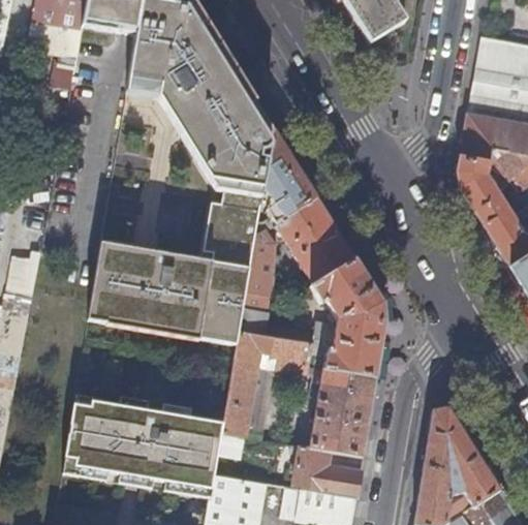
[(0,63),(12,0),(0,0),(0,63)]
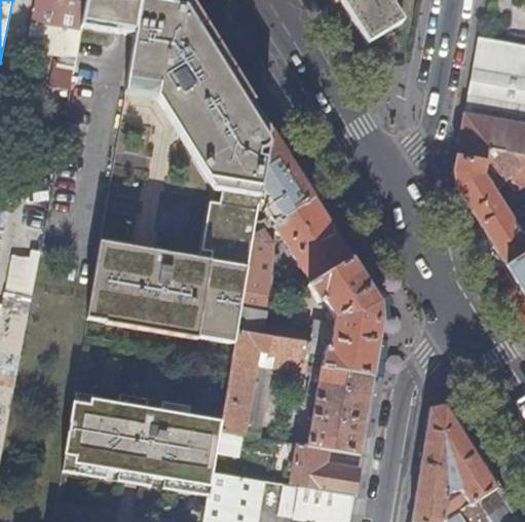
[(35,0),(26,53),(62,61),(55,96),(68,98),(85,0),(35,0)]
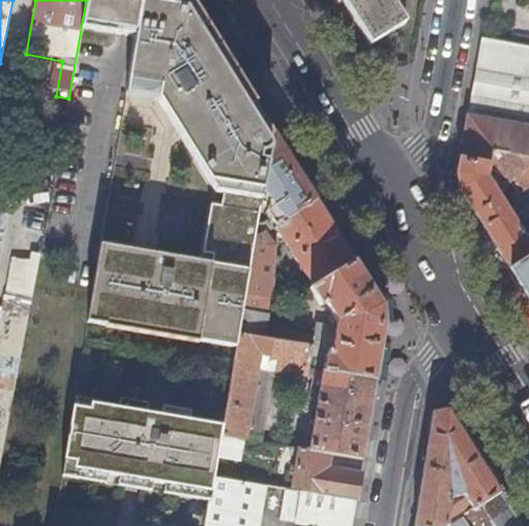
[(87,0),(84,23),(137,32),(142,0),(87,0)]
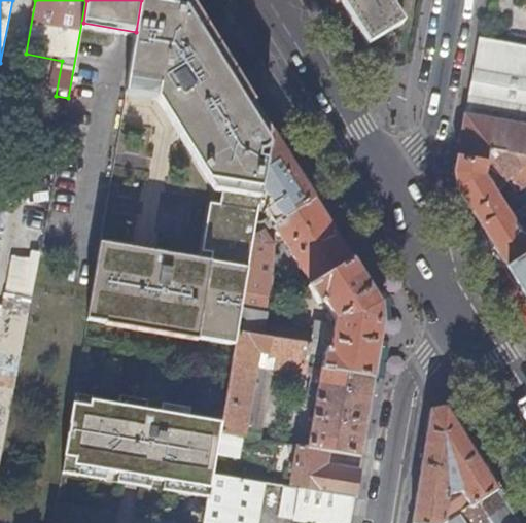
[(261,185),(272,127),(193,0),(179,0),(173,4),(147,0),(141,0),(136,32),(128,81),(160,88),(165,84),(189,124),(178,131),(215,192),(221,193),(219,204),(211,202),(203,250),(211,251),(210,260),(100,242),(88,317),(235,343),(237,329),(241,306),(244,288),(253,234),(261,185)]
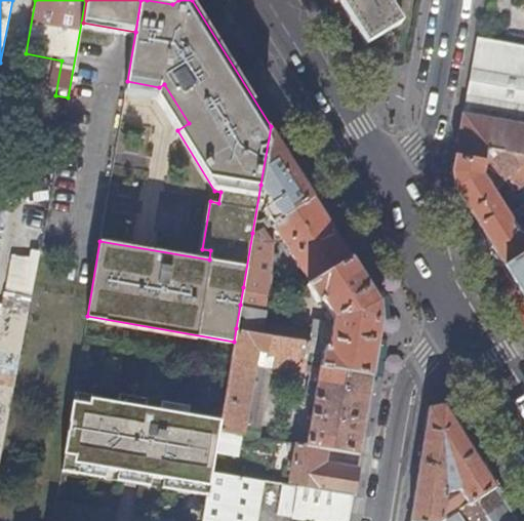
[(338,0),(365,42),(401,19),(391,2),(394,0),(338,0)]
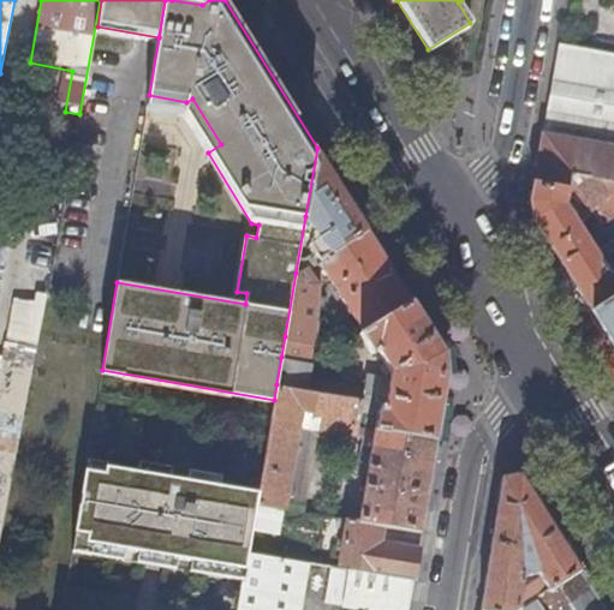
[(613,51),(559,41),(534,179),(568,185),(571,172),(613,178),(613,51)]
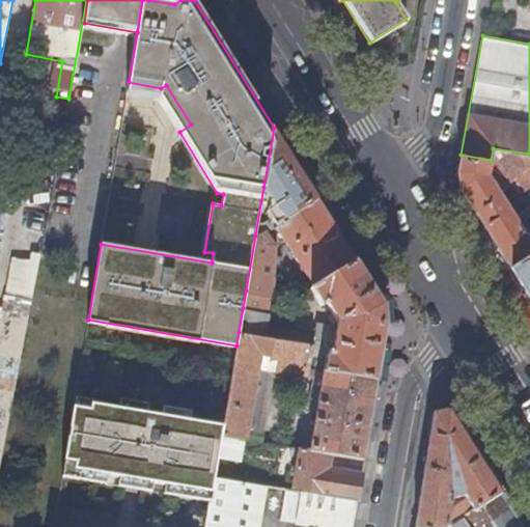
[(274,128),(263,187),(271,191),(268,209),(273,216),(267,220),(271,226),(277,223),(317,197),(274,128)]
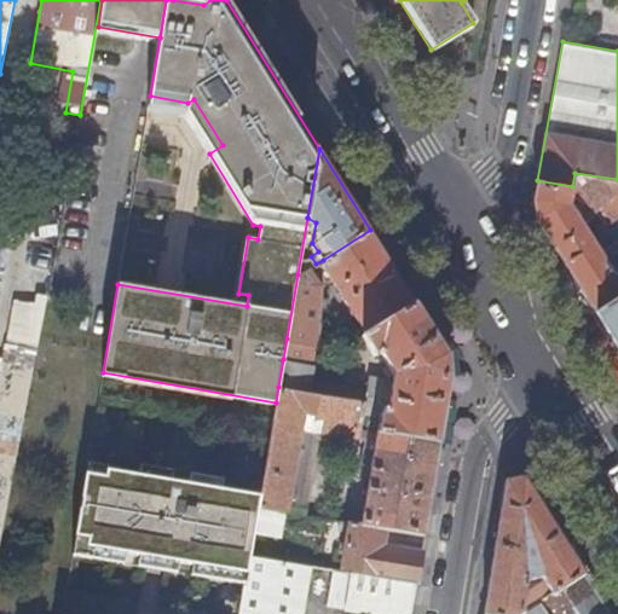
[(572,186),(537,180),(532,201),(536,218),(595,312),(617,296),(617,179),(575,173),(572,186)]
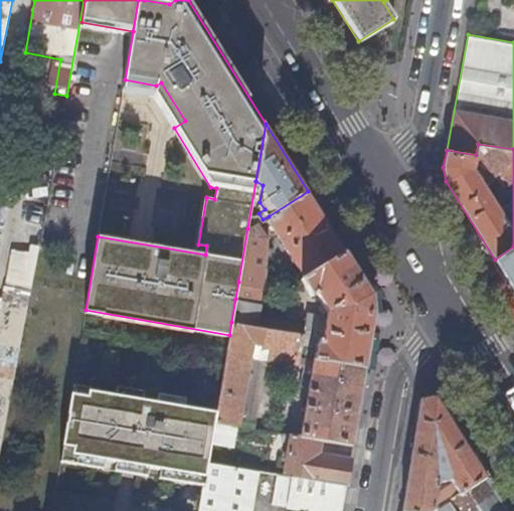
[(345,250),(308,191),(269,216),(306,276),(345,250)]
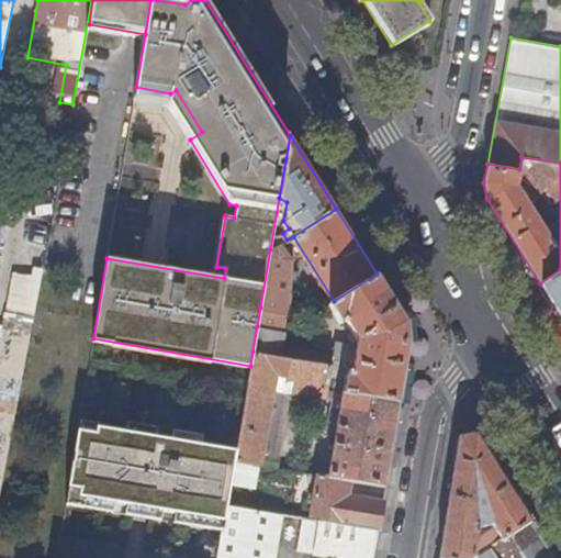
[(282,242),(270,249),(260,308),(284,312),(289,313),(291,257),(282,242)]
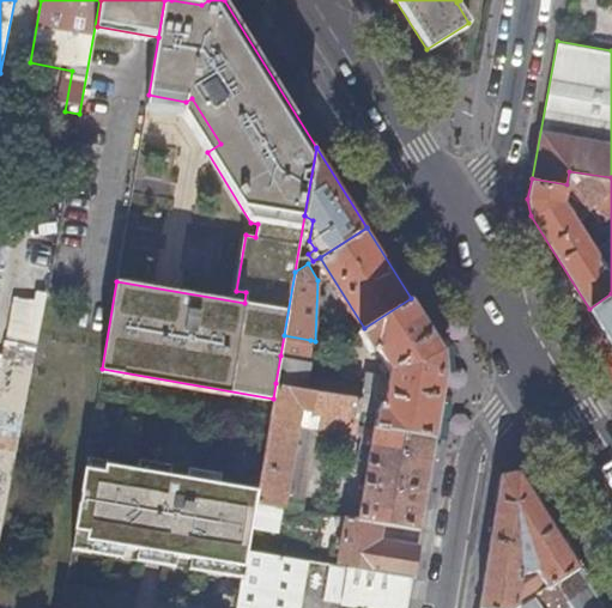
[(36,345),(47,291),(37,289),(35,299),(18,296),(10,340),(36,345)]
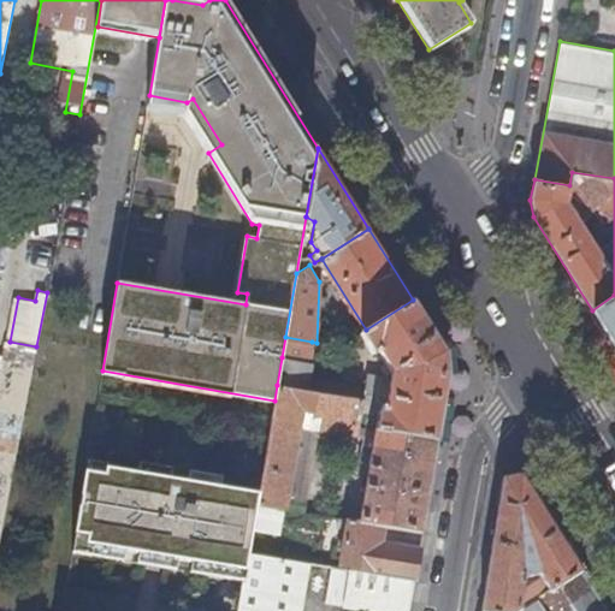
[(614,295),(592,310),(614,346),(614,295)]
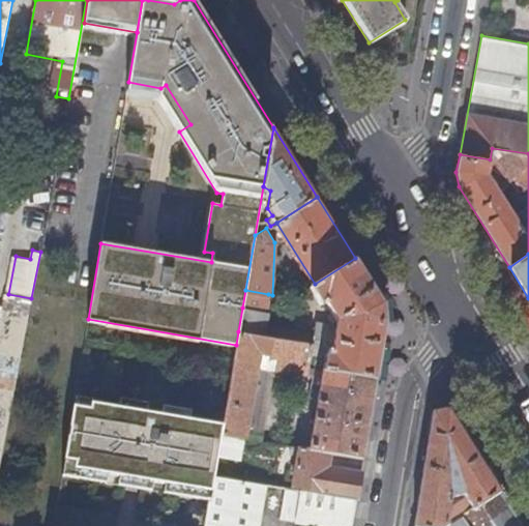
[(315,284),(311,286),(321,301),(325,299),(338,318),(335,327),(315,324),(314,331),(292,327),(290,340),(312,343),(311,351),(325,353),(323,369),(377,377),(385,323),(383,303),(355,258),(315,284)]
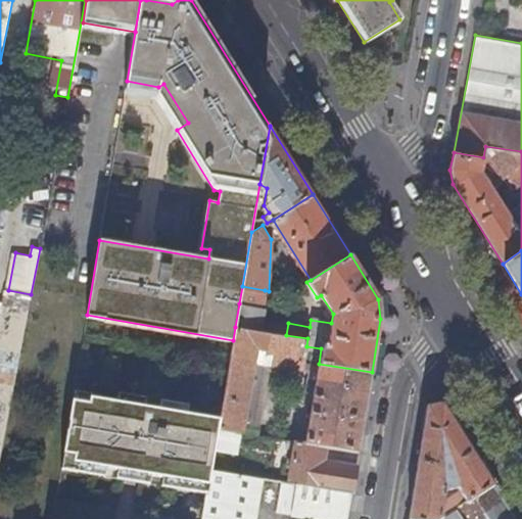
[(265,290),(242,286),(239,303),(262,307),(265,290)]
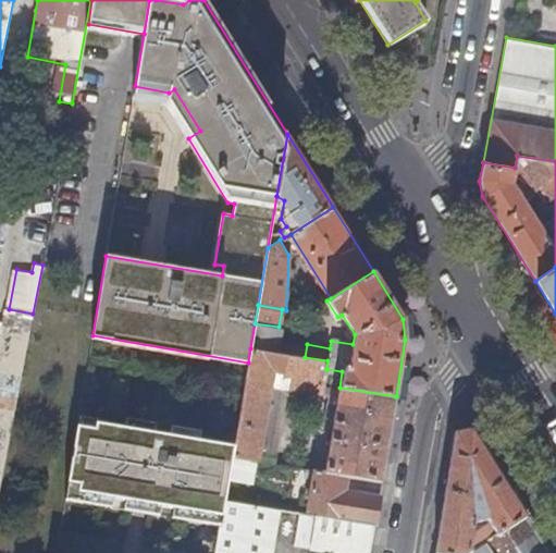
[(279,327),(255,323),(250,348),(278,353),(280,340),(282,328),(279,327)]
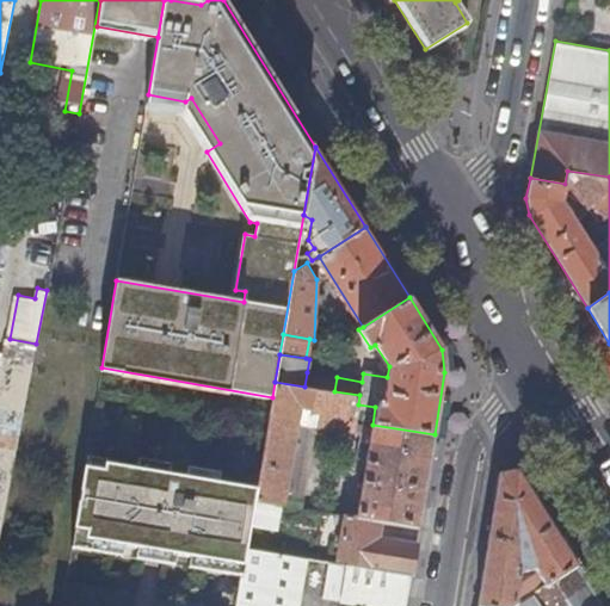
[(0,530),(32,363),(1,357),(0,363),(0,530)]
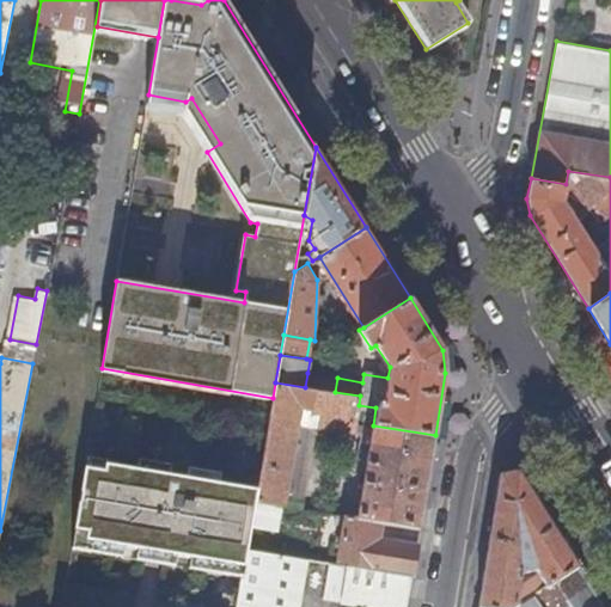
[(307,373),(305,387),(335,392),(337,378),(307,373)]
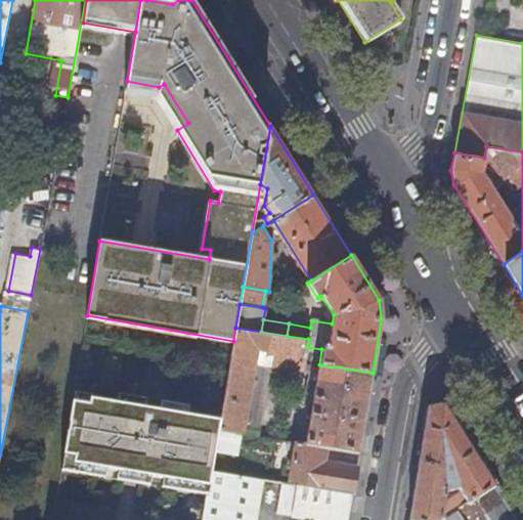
[(218,428),(231,430),(252,433),(255,421),(252,420),(258,382),(248,379),(251,361),(304,370),(307,347),(308,339),(287,336),(261,332),(235,328),(233,341),(220,417),(218,428)]
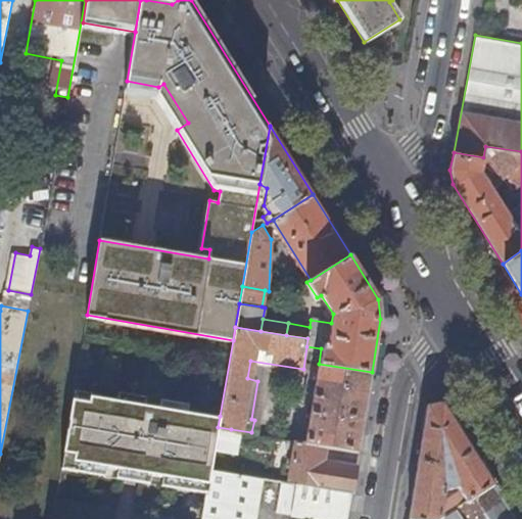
[(359,451),(372,372),(319,364),(318,364),(315,378),(307,377),(304,392),(313,394),(304,441),(325,444),(359,451)]
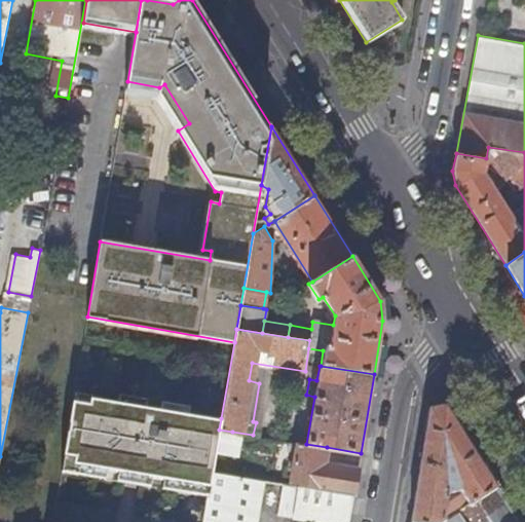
[(210,485),(212,470),(215,450),(219,430),(221,418),(90,396),(89,402),(73,399),(64,450),(76,452),(74,461),(210,485)]
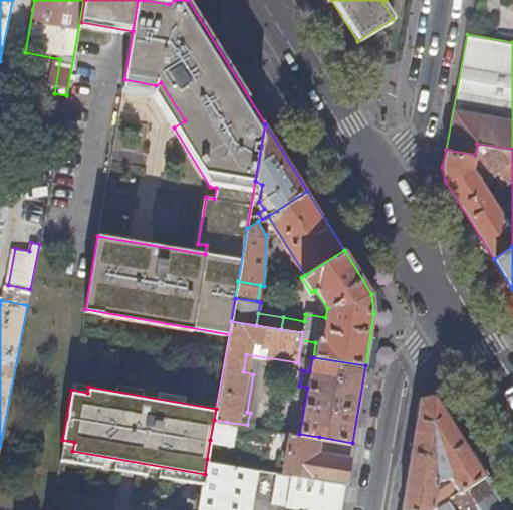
[(459,490),(485,474),(434,394),(420,396),(401,508),(417,509),(426,509),(435,505),(439,478),(450,476),(459,490)]
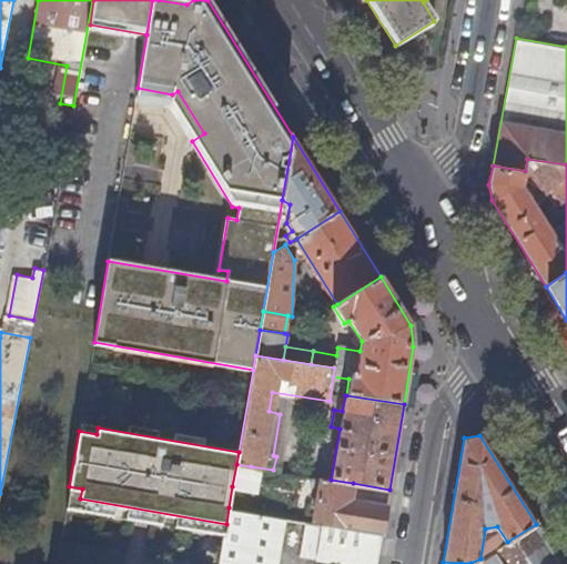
[(236,464),(232,486),(244,487),(247,483),(251,466),(236,464)]
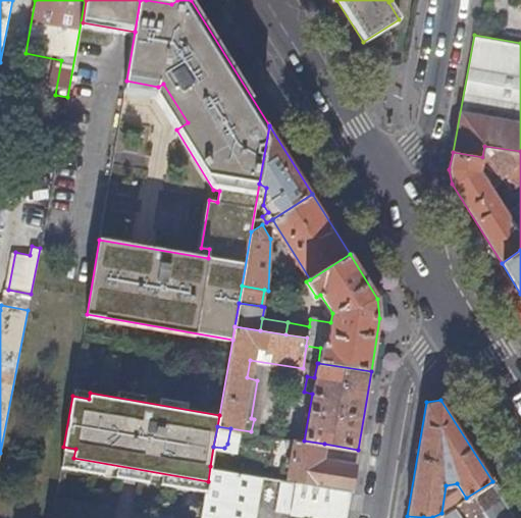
[(294,447),(289,479),(298,481),(351,489),(355,464),(322,459),(324,444),(304,441),(287,437),(284,445),(294,447)]
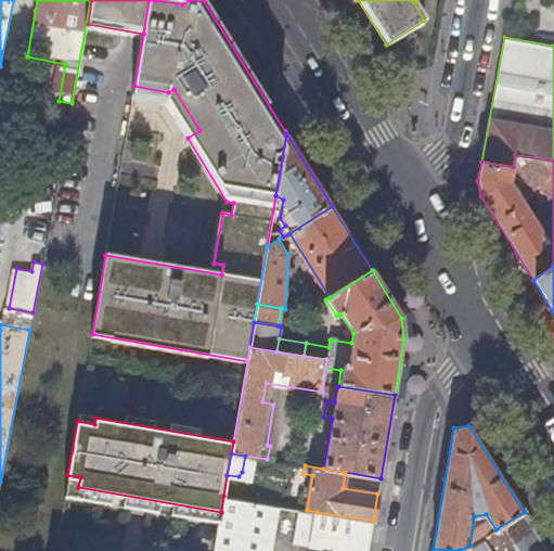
[(271,550),(280,505),(223,496),(221,512),(214,550),(271,550)]
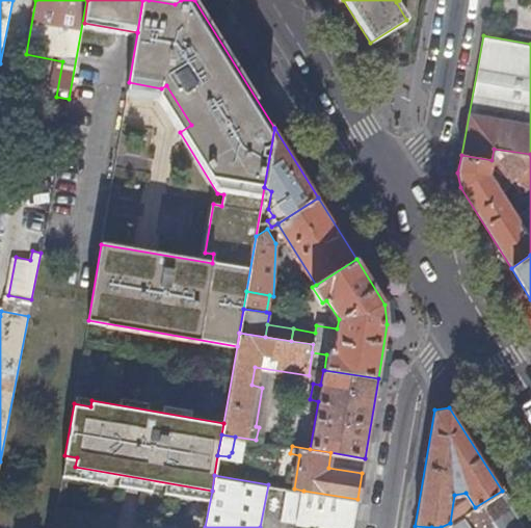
[(352,527),(357,499),(303,491),(298,522),(330,527),(335,527),(352,527)]
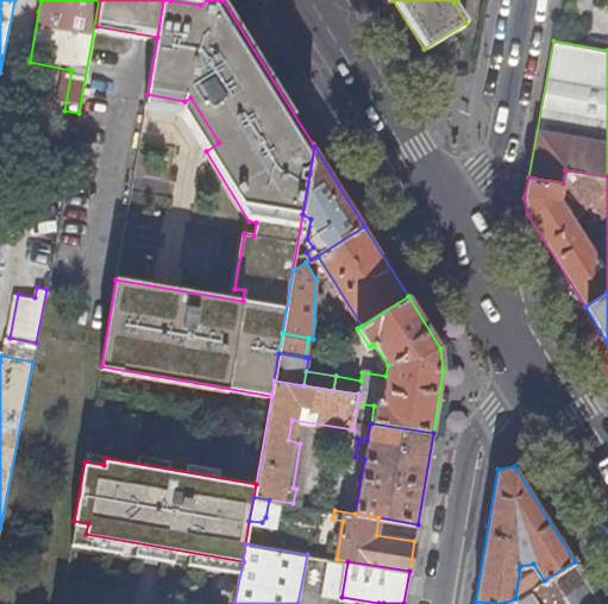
[(538,603),(601,603),(575,561),(544,580),(530,590),(538,603)]
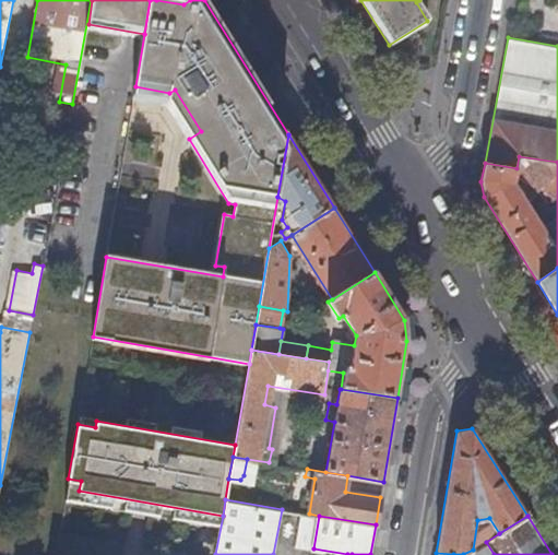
[(494,554),(486,542),(473,550),(463,554),(494,554)]
